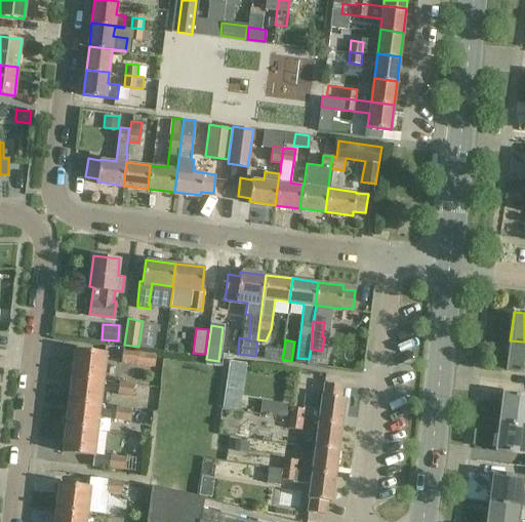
[(524,342),(510,340),(507,369),(524,370),(524,342)]
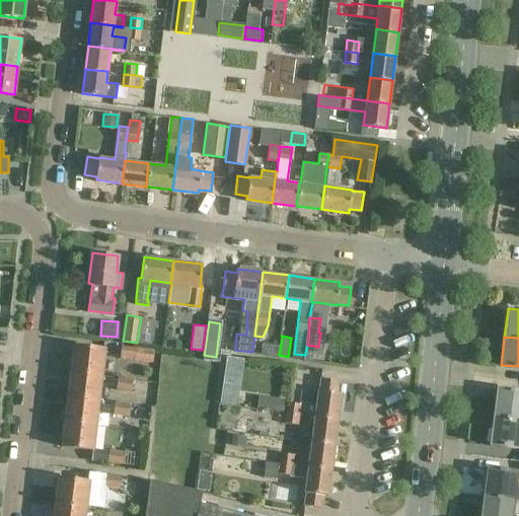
[(261,352),(279,355),(281,345),(263,342),(261,352)]
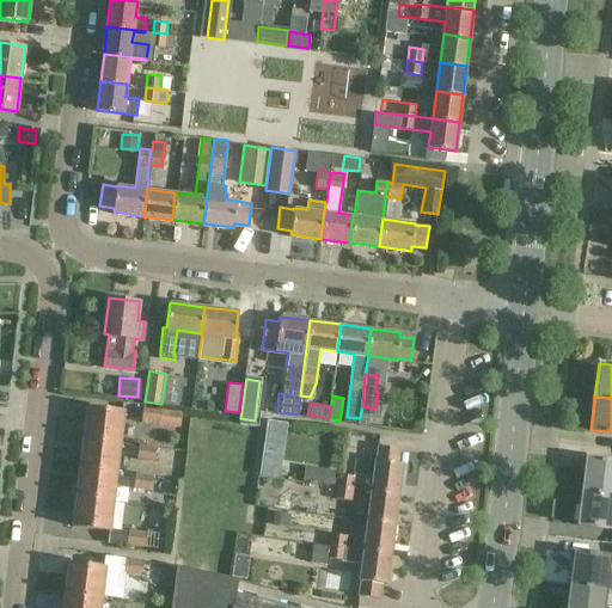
[(182,411),(144,406),(142,422),(181,425),(182,411)]
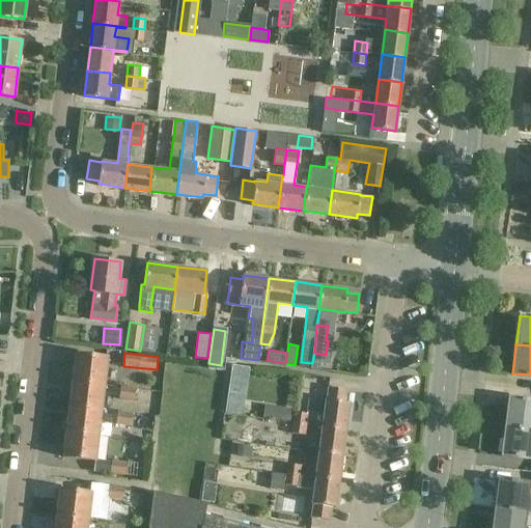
[(73,379),(105,383),(108,357),(76,354),(73,379)]
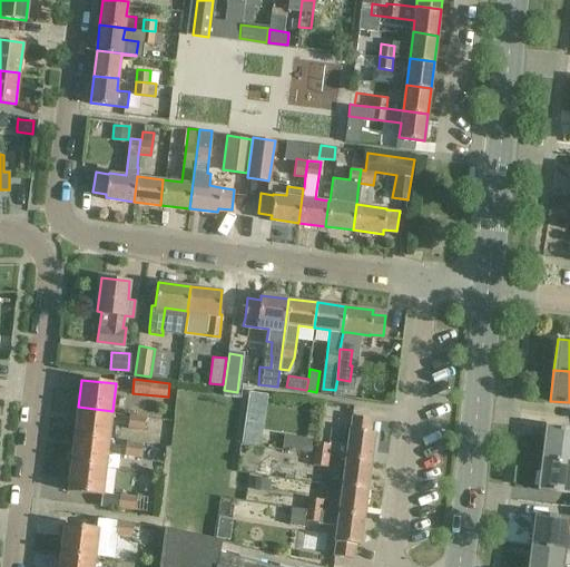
[(130,404),(129,413),(140,414),(140,407),(138,407),(138,406),(130,404)]
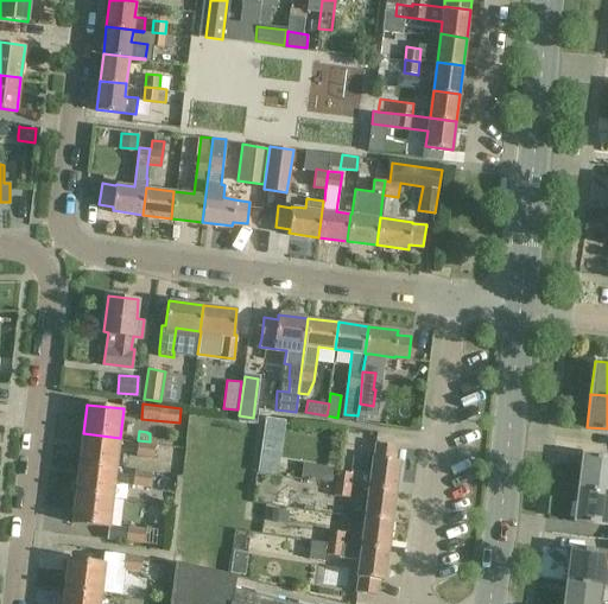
[(116,466),(120,438),(83,433),(80,463),(116,466)]
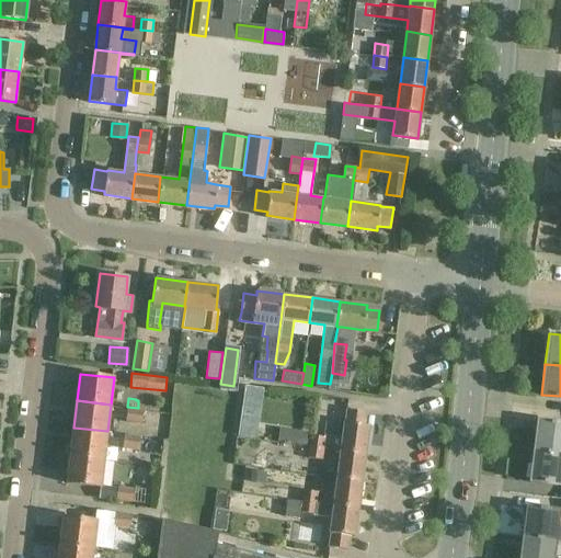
[(144,408),(138,408),(127,407),(126,420),(142,422),(144,408)]
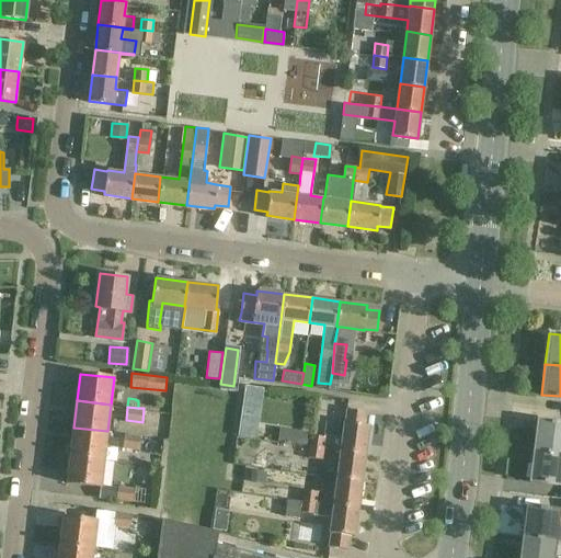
[(341,448),(365,452),(369,424),(364,424),(366,410),(347,408),(345,421),(344,421),(342,435),(324,433),(324,435),(310,434),(309,445),(324,447),(341,450),(341,448)]
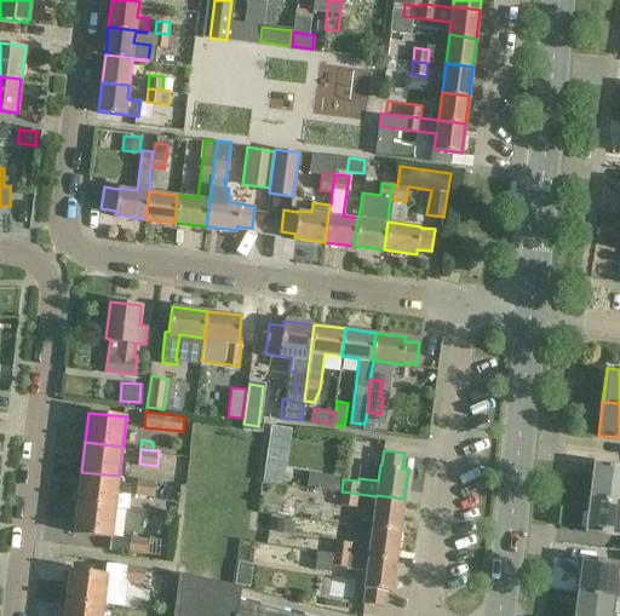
[(265,478),(282,481),(285,466),(269,464),(265,478)]
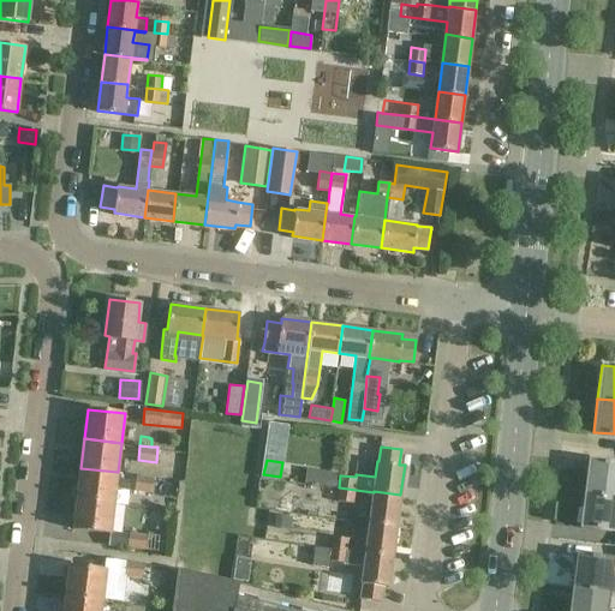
[(585,492),(614,496),(614,462),(590,460),(585,492)]
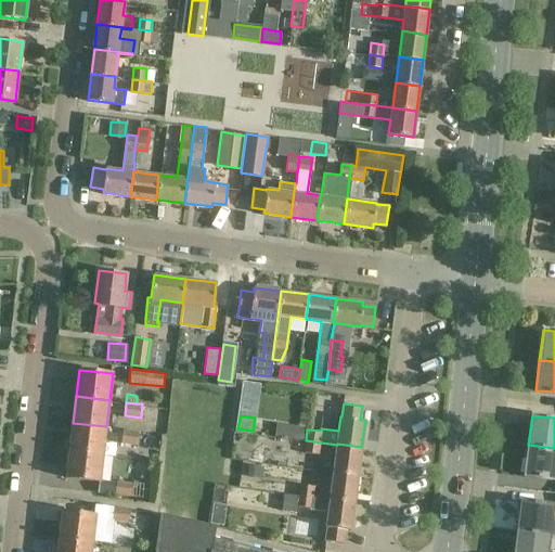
[(276,422),(274,436),(304,440),(306,426),(276,422)]
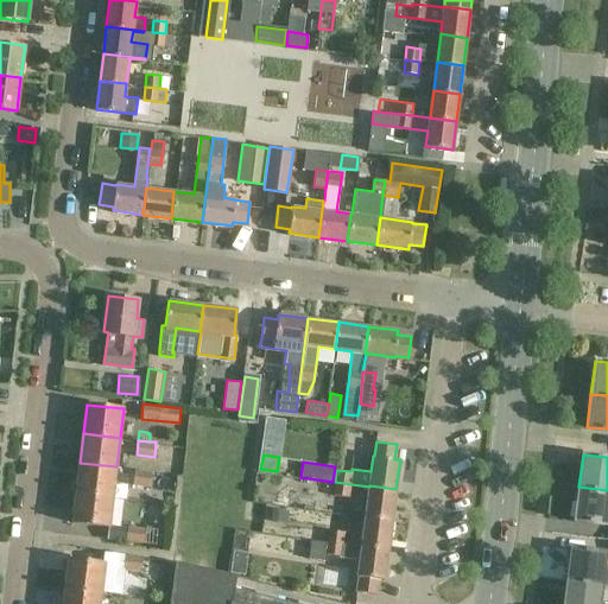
[(76,491),(113,496),(115,479),(133,482),(133,484),(151,487),(153,471),(116,466),(80,463),(76,491)]
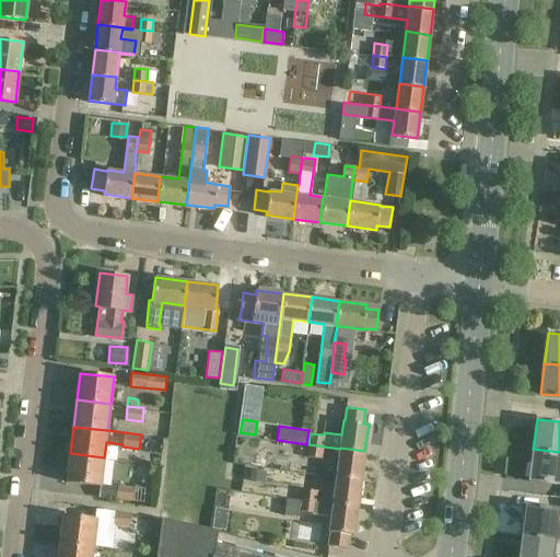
[(323,457),(324,447),(308,444),(307,455),(323,457)]
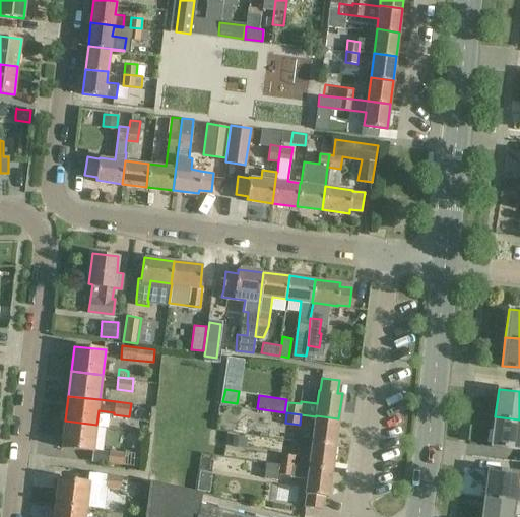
[(335,444),(338,418),(316,415),(316,416),(312,441),(335,444)]
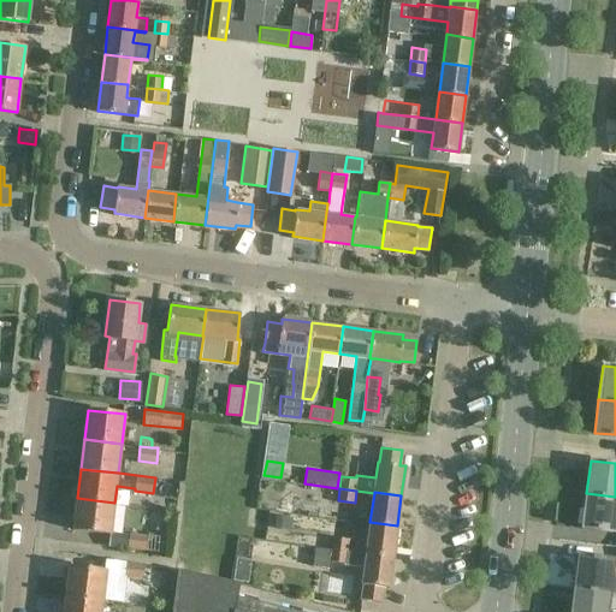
[(582,527),(605,529),(615,530),(615,497),(586,493),(582,527)]
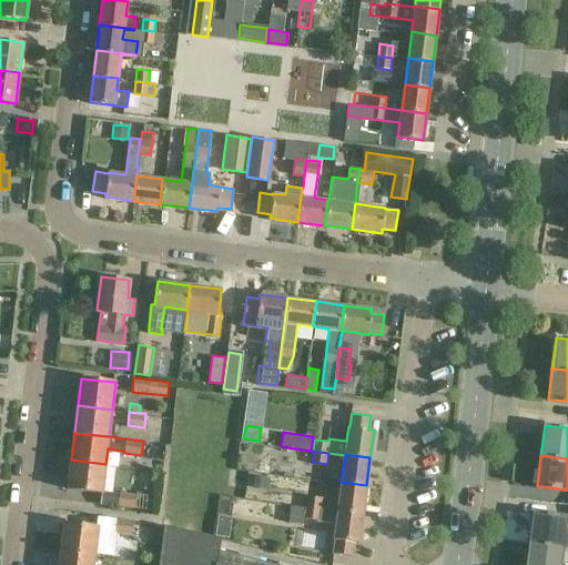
[(68,487),(90,490),(102,492),(105,464),(71,460),(68,487)]
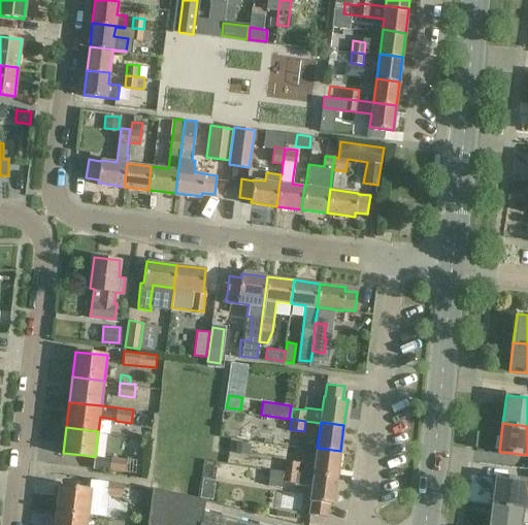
[(236,441),(234,453),(249,454),(250,444),(236,441)]
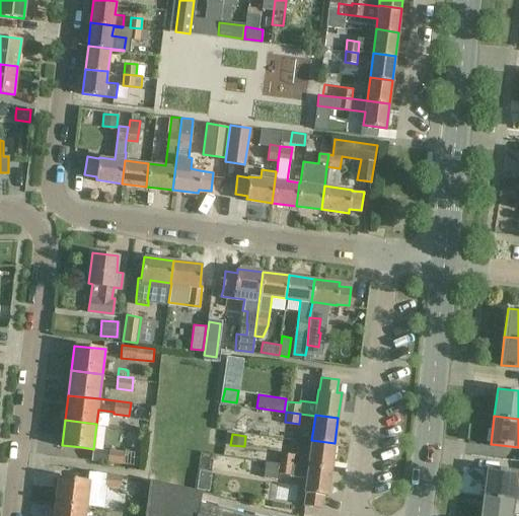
[(331,469),(335,443),(311,440),(310,455),(281,451),(279,462),(331,469)]
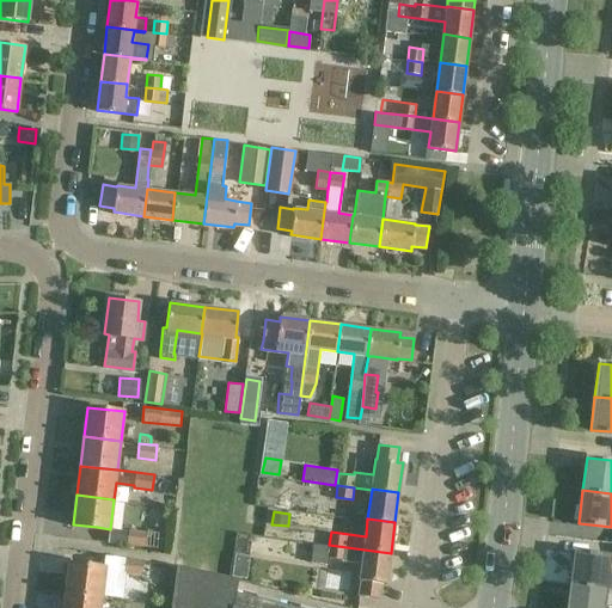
[(147,533),(147,530),(130,528),(128,542),(158,546),(159,535),(147,533)]
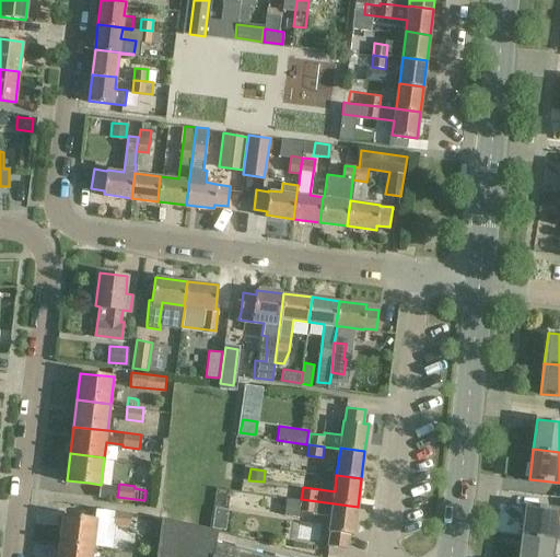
[(330,532),(328,544),(348,547),(349,533),(353,534),(358,507),(301,499),(287,497),(284,513),(300,515),(301,510),(313,511),(313,513),(331,515),(329,532),(330,532)]
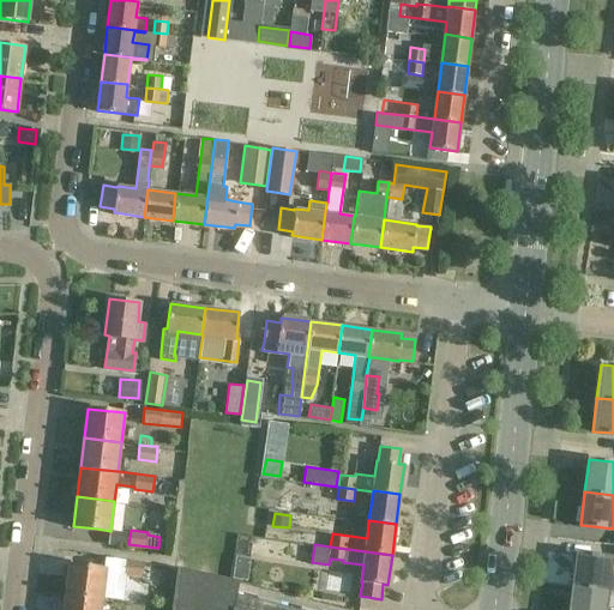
[(577,553),(572,585),(608,590),(612,557),(577,553)]
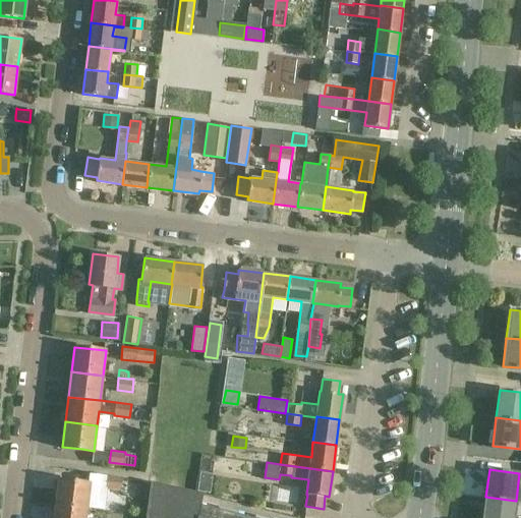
[(106,487),(120,488),(122,476),(107,475),(106,487)]
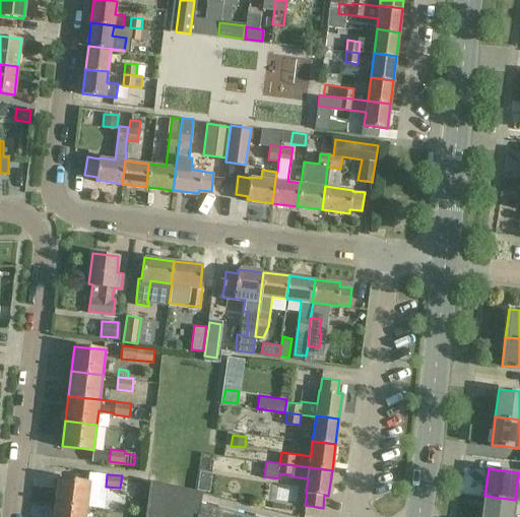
[(56,503),(86,507),(89,481),(59,478),(56,503)]
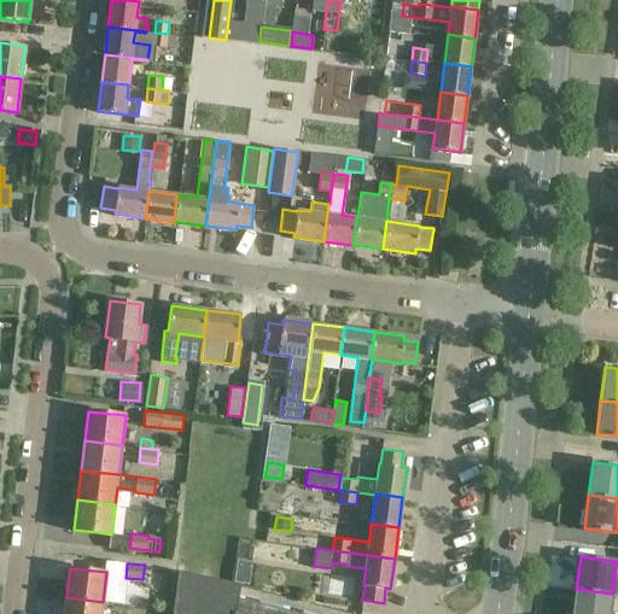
[(308,613),(238,596),(242,583),(179,569),(173,613),(308,613)]
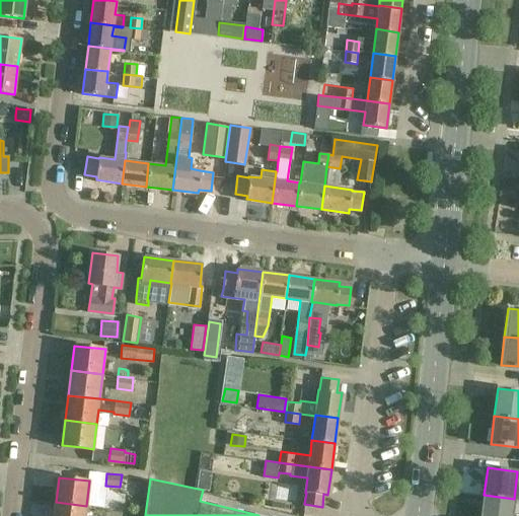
[(518,499),(514,499),(484,495),(480,515),(511,515),(512,513),(518,514),(518,499)]
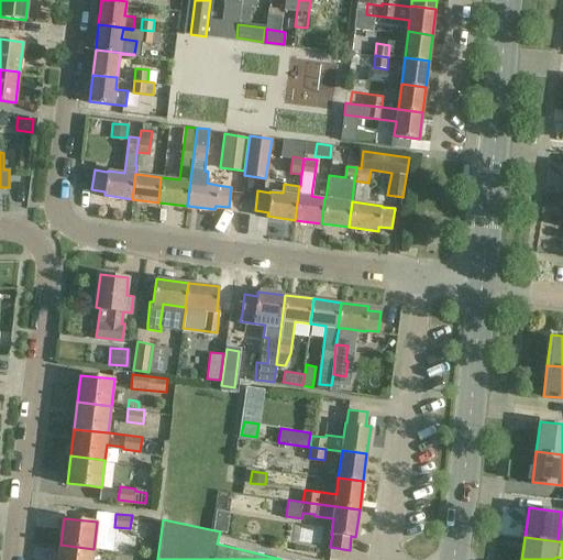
[(61,545),(58,559),(92,559),(94,549),(61,545)]
